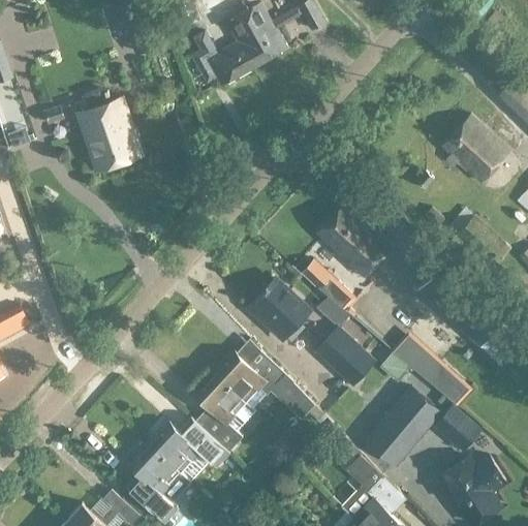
[(328,23),(314,0),(309,0),(299,6),(303,16),(313,31),(328,23)]
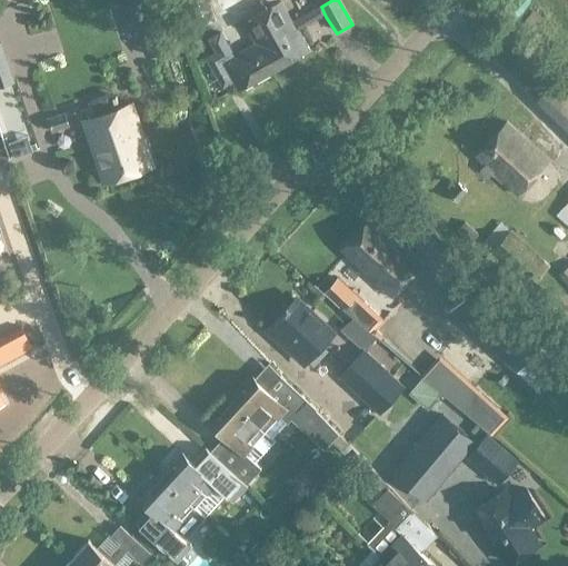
[(282,69),(310,53),(299,33),(292,22),(281,3),(245,26),(253,40),(263,35),(266,40),(272,38),(276,45),(271,47),(282,69)]
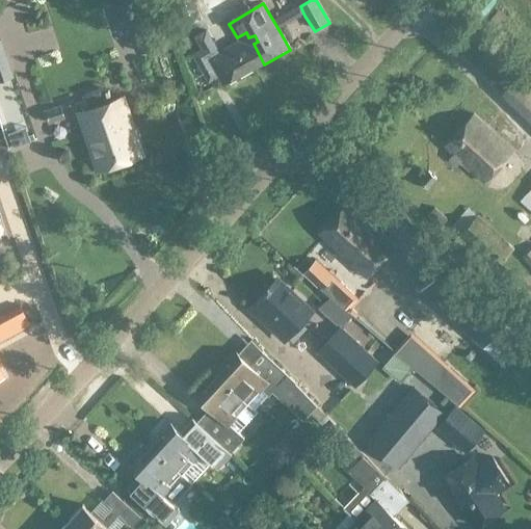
[(300,6),(273,21),(280,31),(304,16),(300,6)]
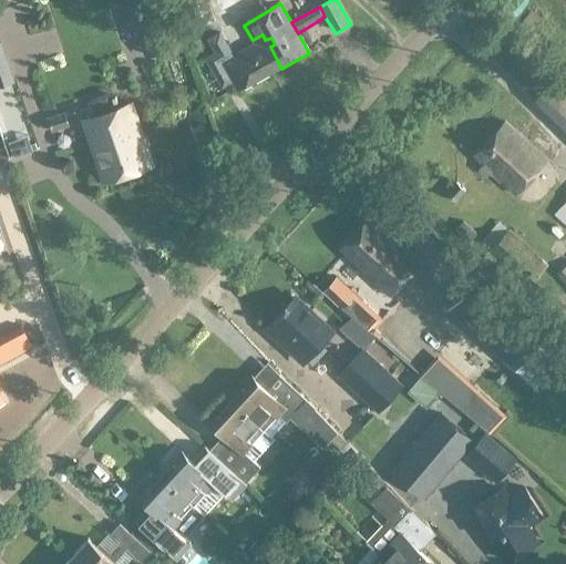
[(124,53),(137,52),(134,24),(121,27),(124,53)]
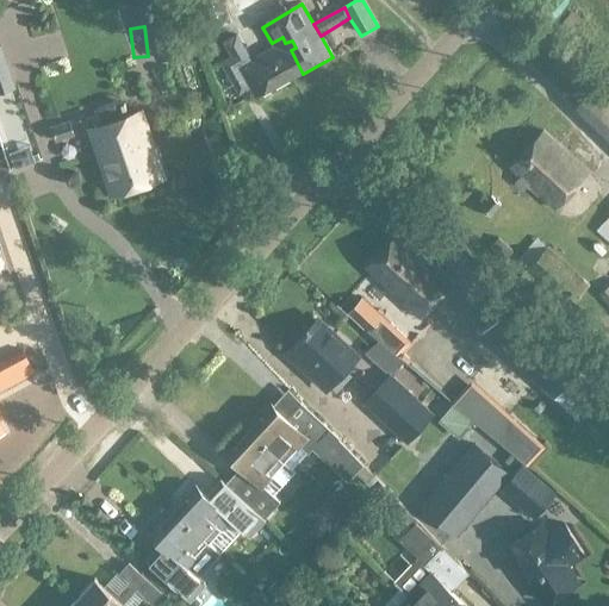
[(283,37),(272,43),(274,49),(252,61),(237,36),(224,43),(232,58),(250,91),(256,100),(303,74),(291,50),(296,48),(292,41),(285,43),(283,37)]
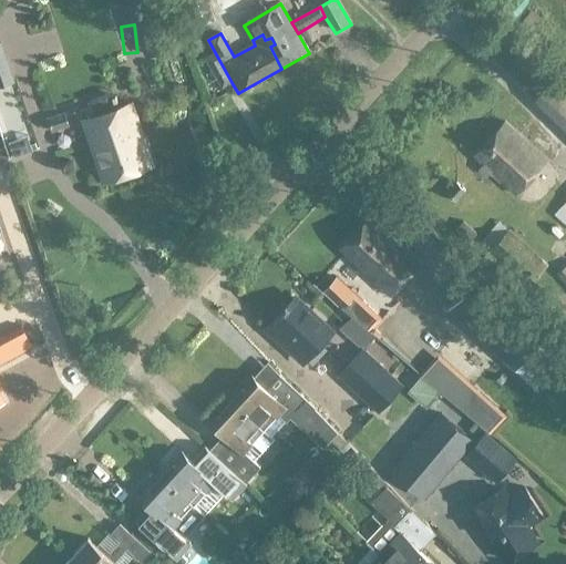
[(0,86),(16,82),(2,43),(0,44),(0,43),(0,86)]
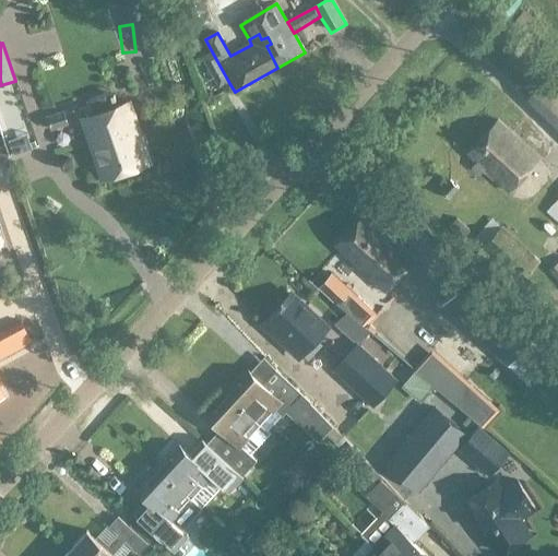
[(229,83),(213,54),(203,59),(220,89),(229,83)]
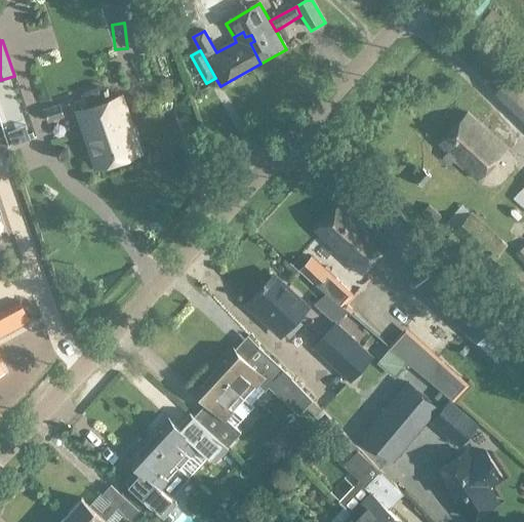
[(523,81),(515,73),(494,93),(523,121),(523,81)]
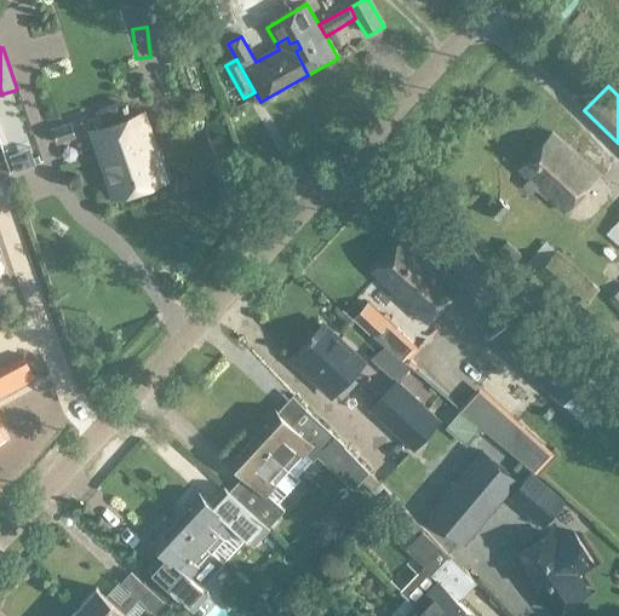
[(105,128),(93,133),(115,199),(168,180),(145,115),(131,120),(126,108),(121,109),(121,105),(104,110),(105,114),(101,116),(105,128)]
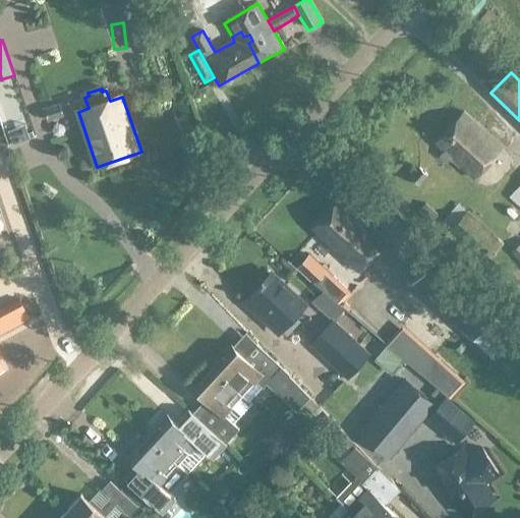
[(4,98),(10,121),(25,117),(19,94),(4,98)]
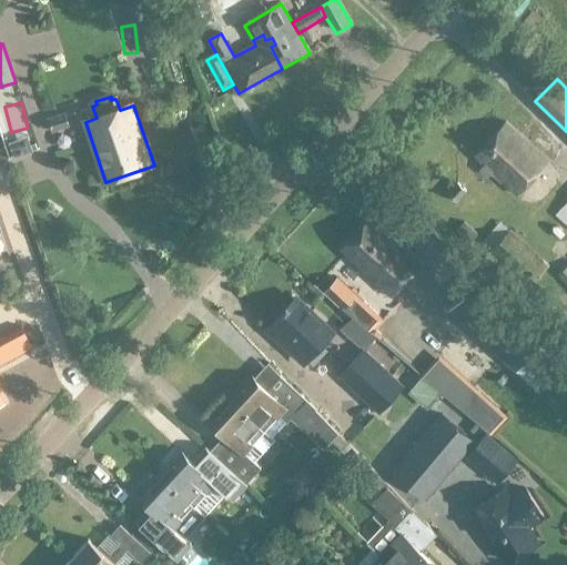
[(53,132),(70,127),(67,114),(49,120),(53,132)]
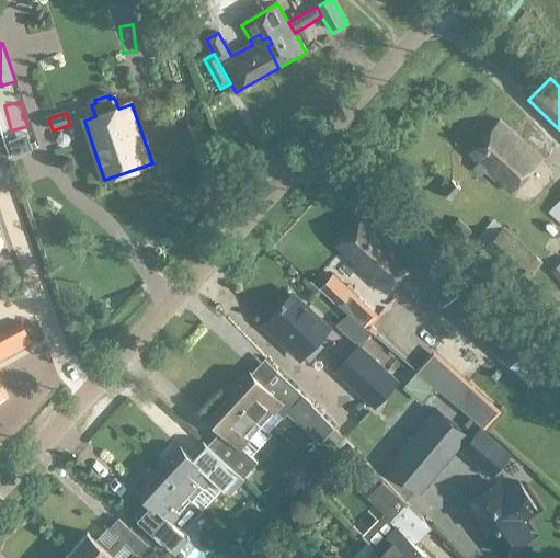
[(543,160),(501,122),(470,157),(512,194),(543,160)]
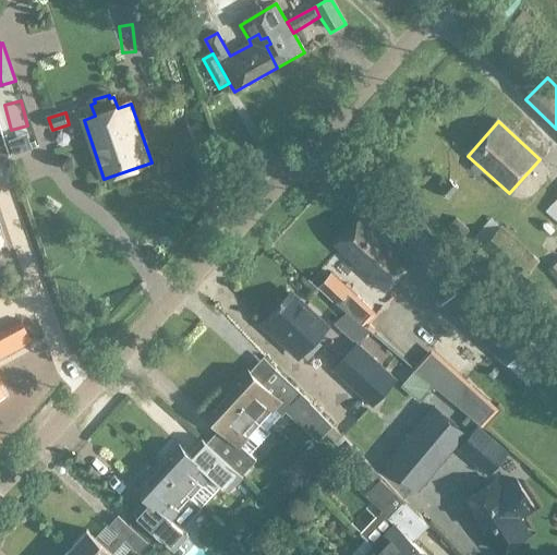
[(449,201),(459,191),(450,182),(439,192),(449,201)]
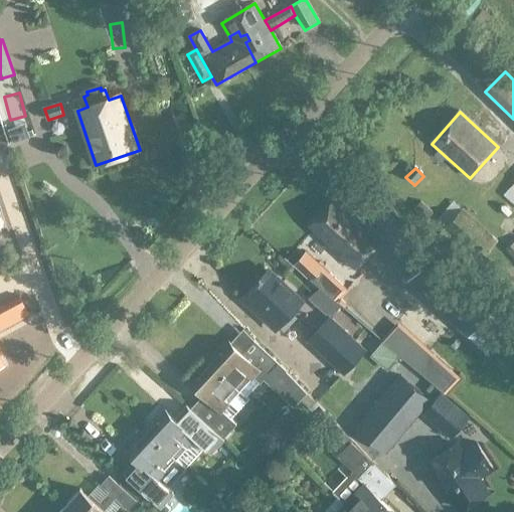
[(337,199),(309,230),(355,271),(382,241),(337,199)]
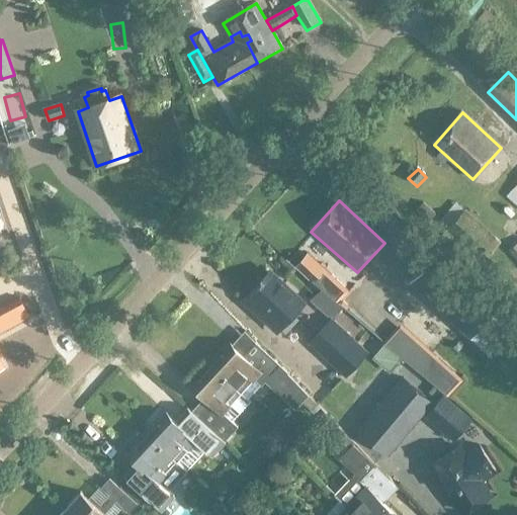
[(424,204),(417,212),(426,221),(433,212),(424,204)]
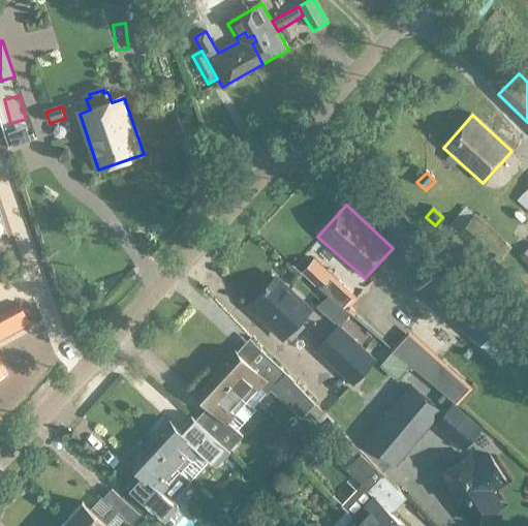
[(506,244),(467,209),(451,228),(458,235),(461,231),(499,266),(513,250),(506,244)]
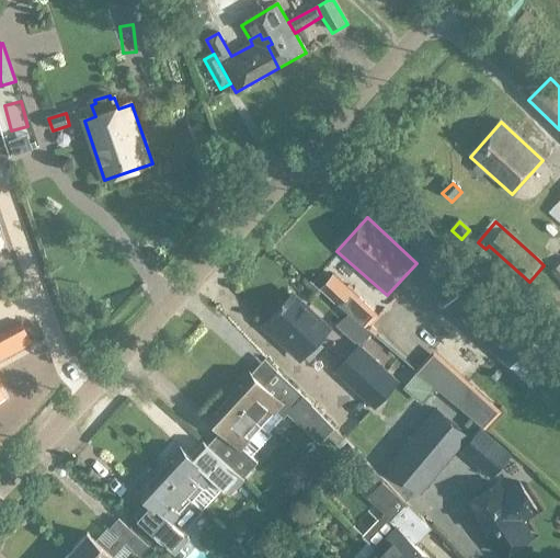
[(332,273),(319,288),(350,315),(350,314),(369,330),(381,318),(355,295),(356,294),(332,273)]
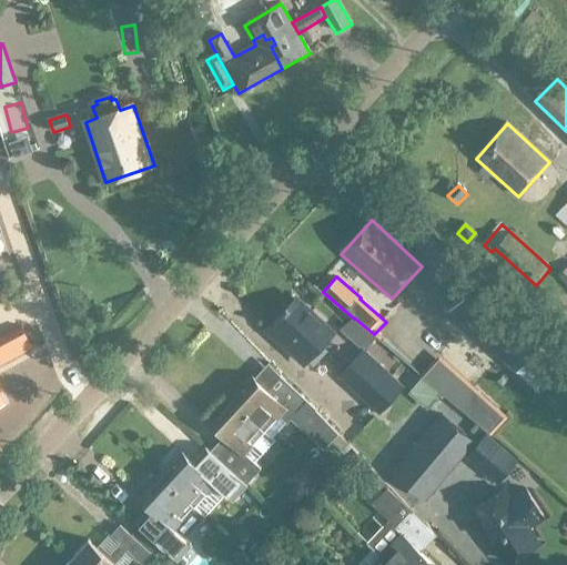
[(483,276),(449,312),(515,371),(547,335),(483,276)]
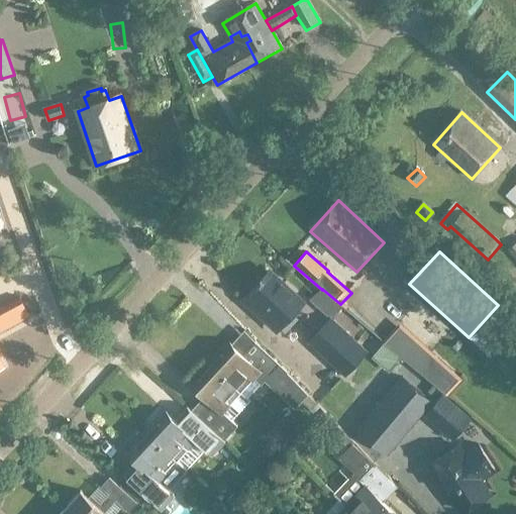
[(243,302),(277,333),(305,302),(272,272),(243,302)]
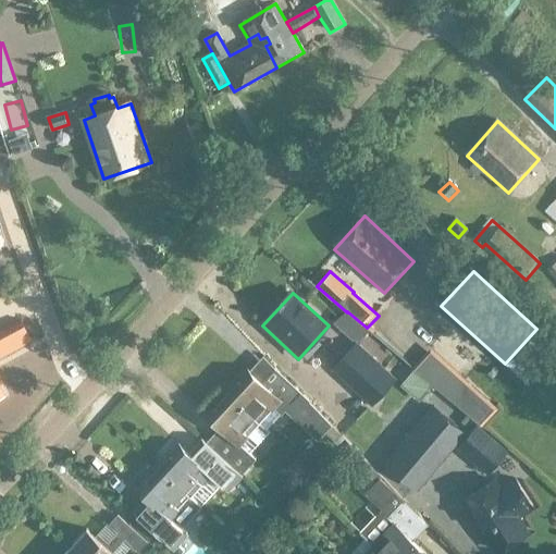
[(0,359),(34,343),(25,325),(5,334),(4,333),(0,334),(0,359)]
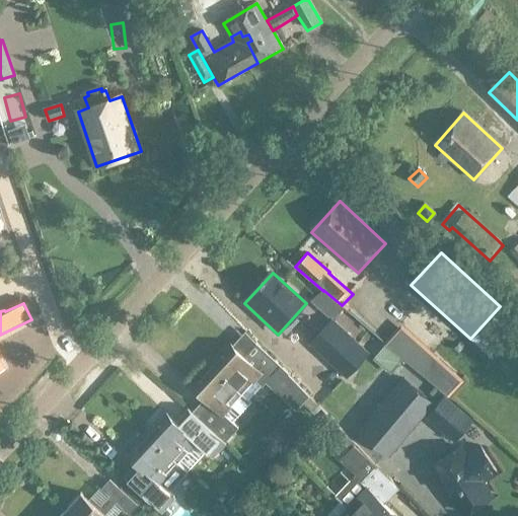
[(333,319),(310,344),(347,377),(369,353),(333,319)]
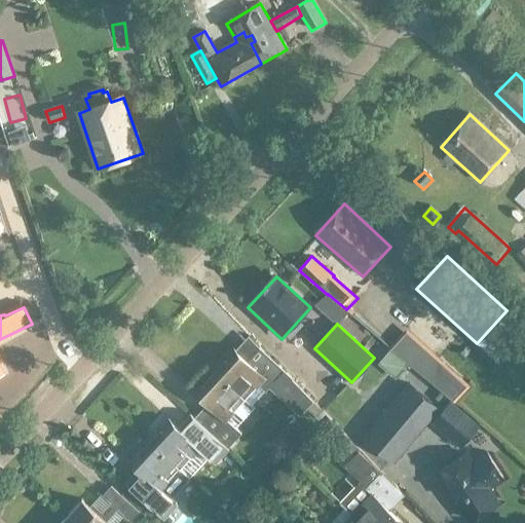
[(240,357),(221,378),(244,400),(261,381),(270,389),(301,418),(314,404),(292,380),(293,380),(260,349),(248,363),(240,357)]
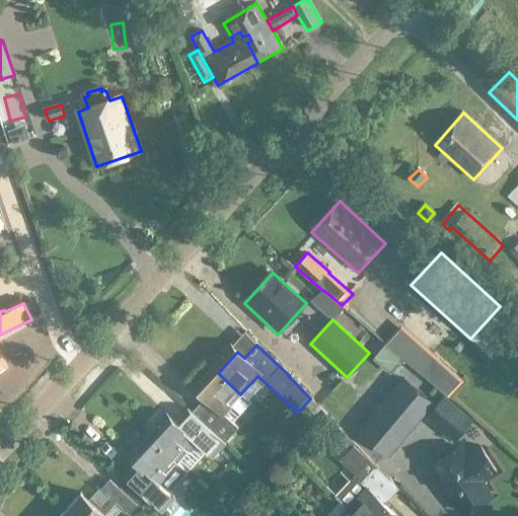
[(390,353),(381,361),(390,372),(400,364),(390,353)]
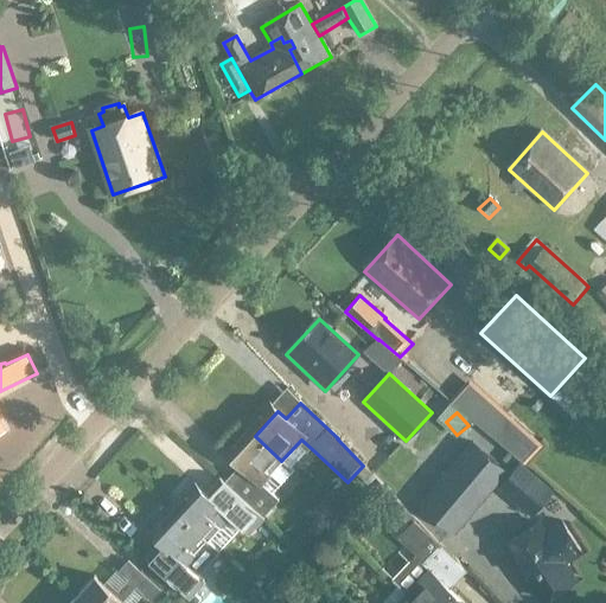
[(227,483),(225,486),(263,520),(280,502),(270,494),(260,485),(281,461),(255,436),(233,461),(241,469),(227,483)]
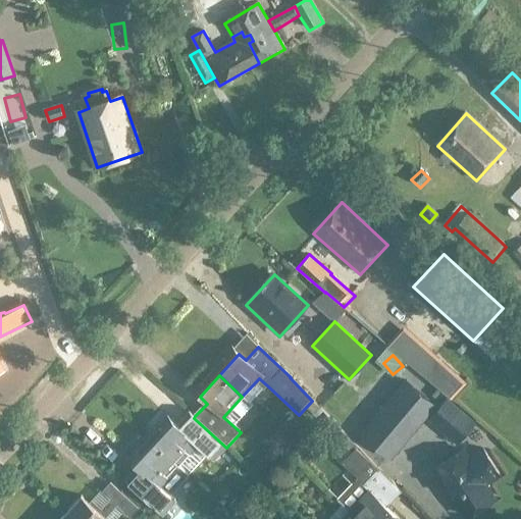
[(409,381),(377,418),(406,443),(437,405),(409,381)]
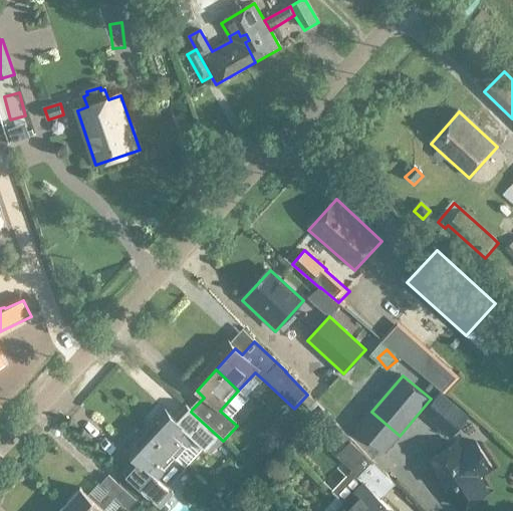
[(423,415),(452,439),(469,419),(440,395),(423,415)]
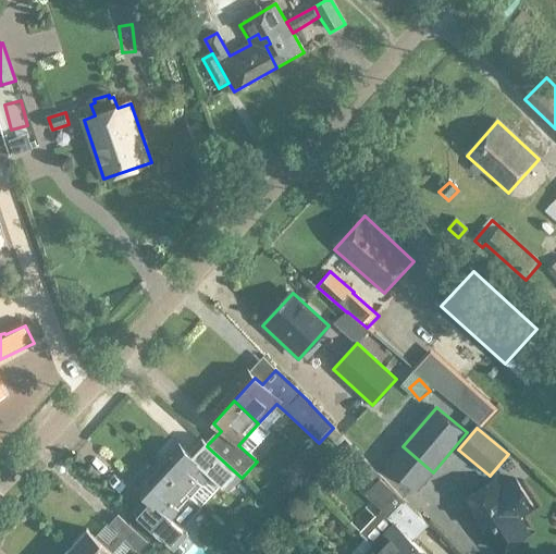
[(180,445),(158,468),(189,497),(210,475),(223,485),(231,492),(243,479),(242,478),(207,446),(208,444),(202,440),(188,454),(180,445)]
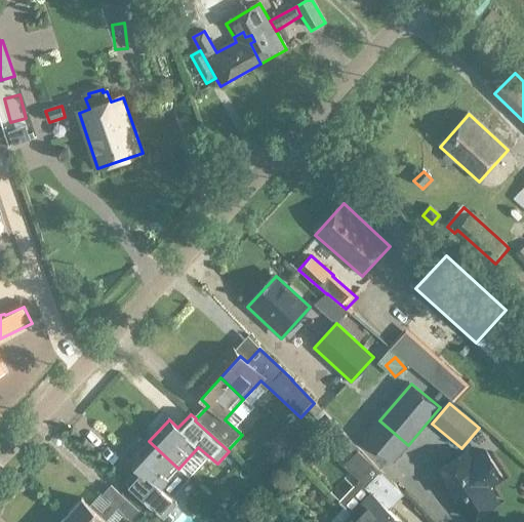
[(408,445),(379,420),(365,437),(394,460),(408,445)]
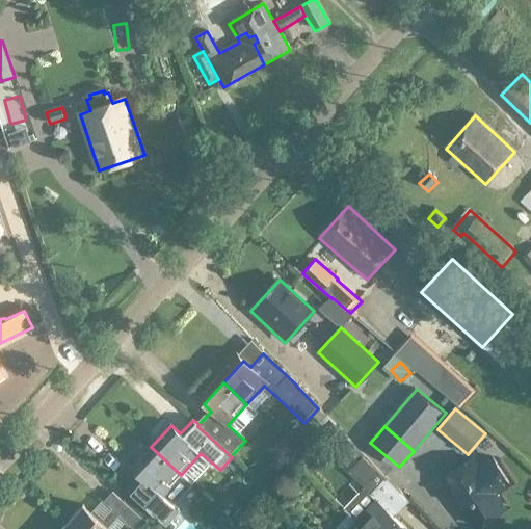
[(140,477),(128,491),(132,495),(150,511),(167,528),(180,513),(174,508),(193,486),(189,482),(181,475),(151,447),(131,469),(140,477)]
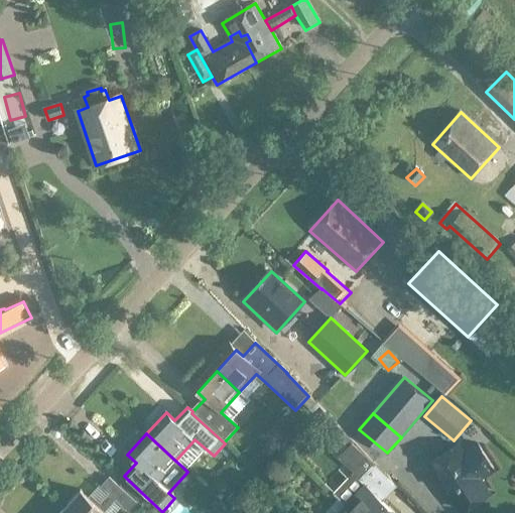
[(346,507),(352,512),(393,512),(383,503),(397,488),(353,444),(340,459),(354,474),(335,494),(347,506),(346,507)]
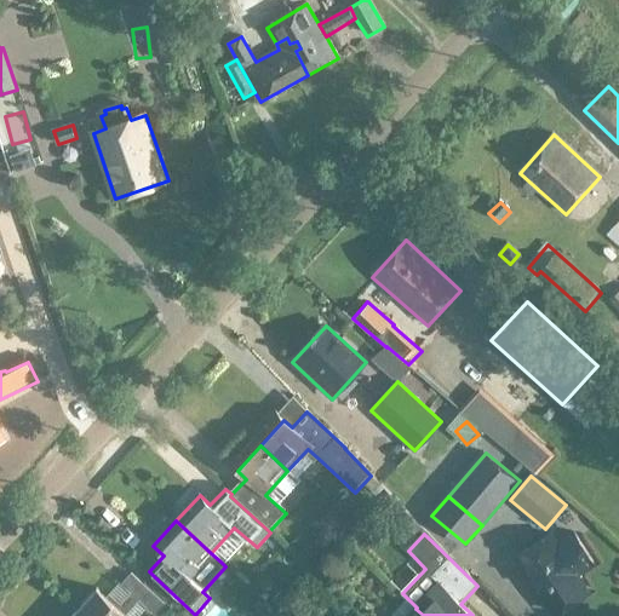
[(515,560),(528,581),(533,577),(542,589),(539,591),(555,615),(588,593),(577,576),(594,565),(573,535),(556,546),(551,536),(515,560)]
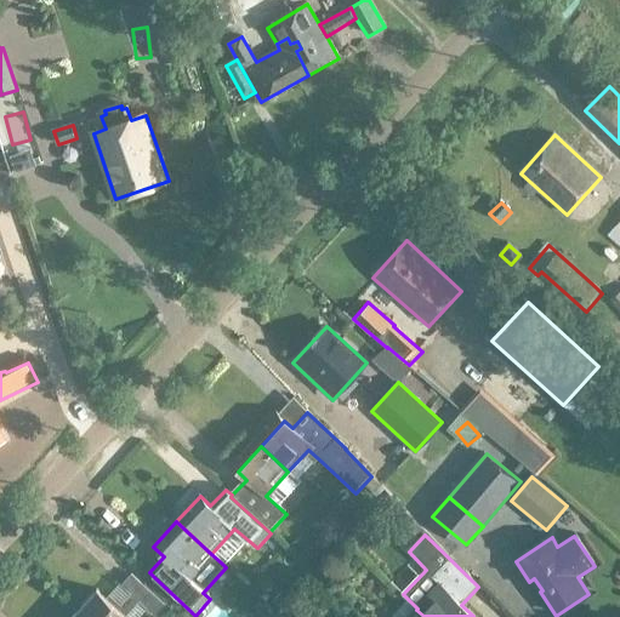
[(77,613),(79,616),(129,616),(140,604),(153,616),(158,616),(166,606),(132,576),(123,587),(132,596),(121,607),(111,596),(108,600),(98,590),(77,613)]
